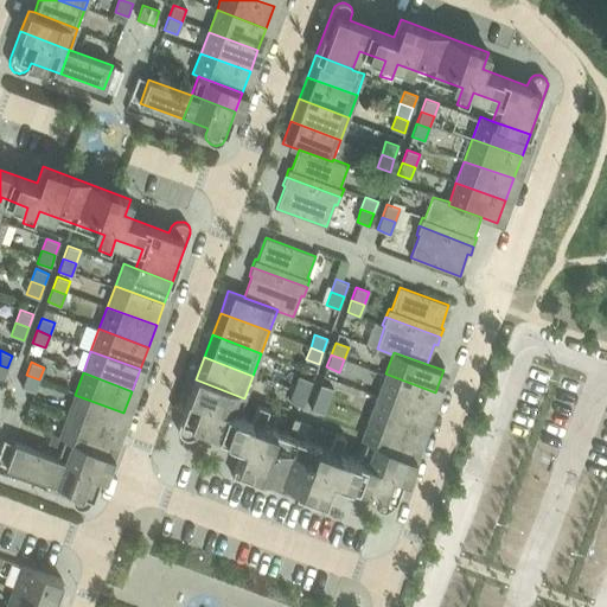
[(377,395),(427,415),(435,393),(385,374),(377,395)]
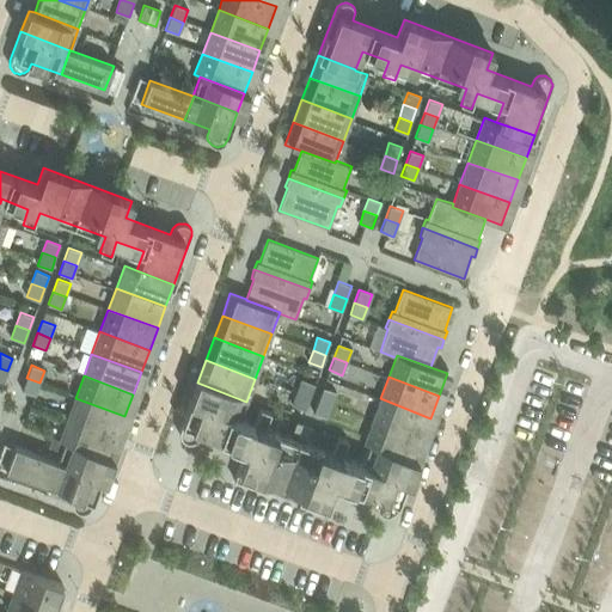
[(40,383),(26,378),(22,391),(35,396),(40,383)]
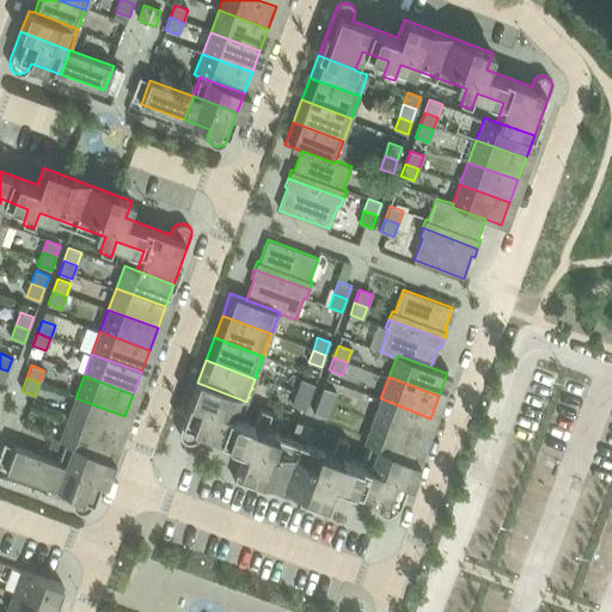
[(314,385),(301,380),(297,392),(310,397),(314,385)]
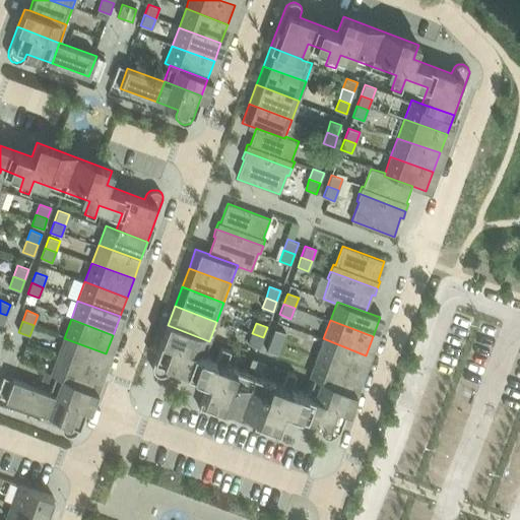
[(204,355),(209,341),(168,325),(161,341),(203,356),(204,355)]
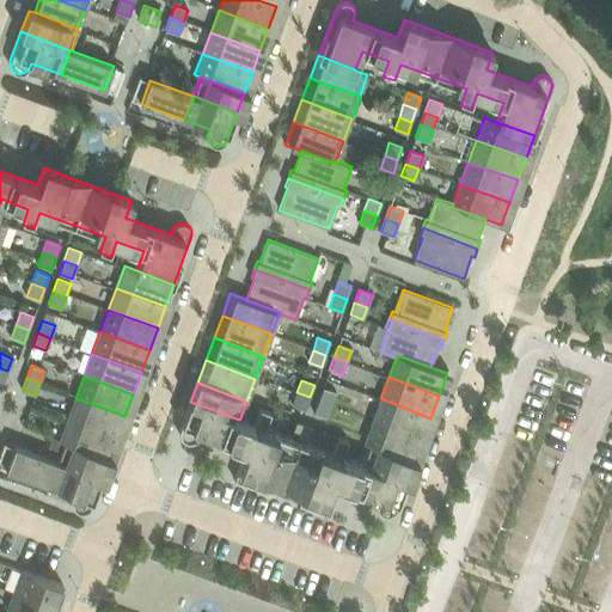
[(336,392),(323,387),(318,401),(331,405),(336,392)]
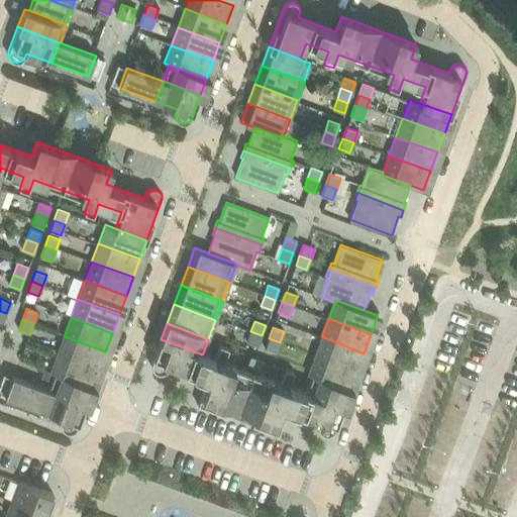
[(246,342),(257,346),(262,335),(250,331),(246,342)]
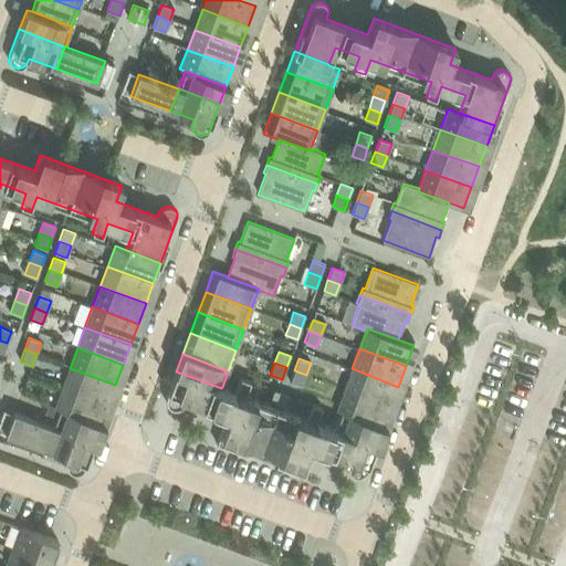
[(62,388),(108,405),(115,385),(70,368),(62,388)]
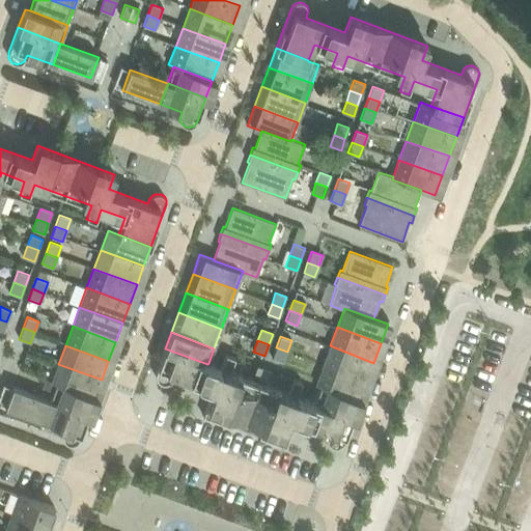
[(323,365),(366,382),(373,363),(330,345),(323,365)]
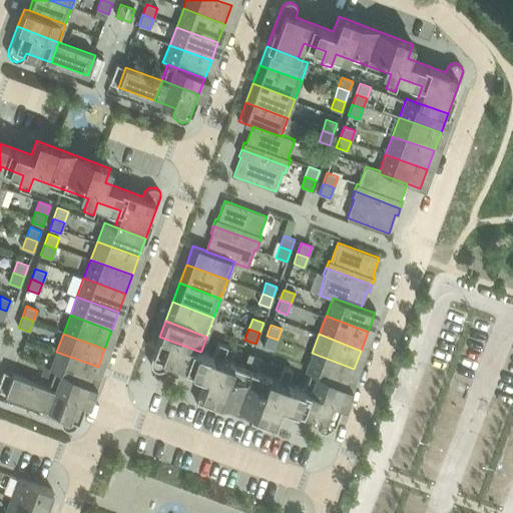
[(263,346),(274,350),(278,340),(267,336),(263,346)]
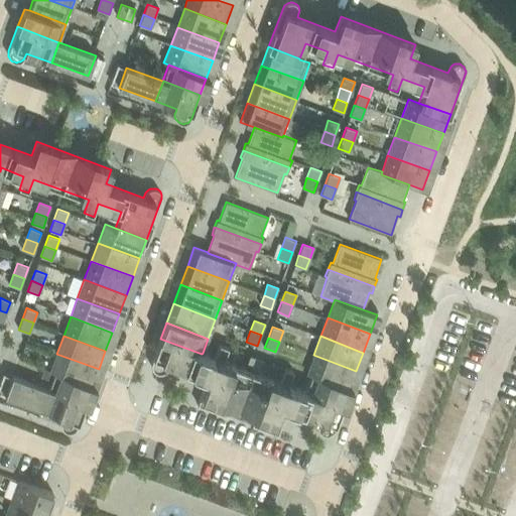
[(195,374),(202,354),(160,339),(151,362),(151,363),(151,365),(151,366),(151,367),(152,368),(152,370),(153,370),(155,372),(156,372),(158,373),(159,373),(161,373),(163,372),(164,371),(165,370),(166,369),(167,368),(169,364),(195,374)]
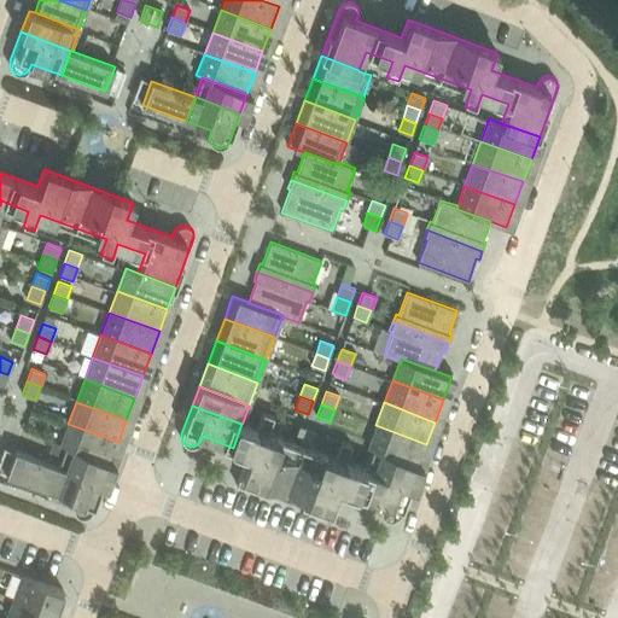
[(257,429),(243,423),(242,424),(233,448),(248,453),(237,484),(261,494),(264,483),(305,497),(301,508),(326,518),(337,485),(351,491),(361,467),(347,461),(351,445),(340,442),(334,458),(268,433),(274,417),(263,413),(257,429)]
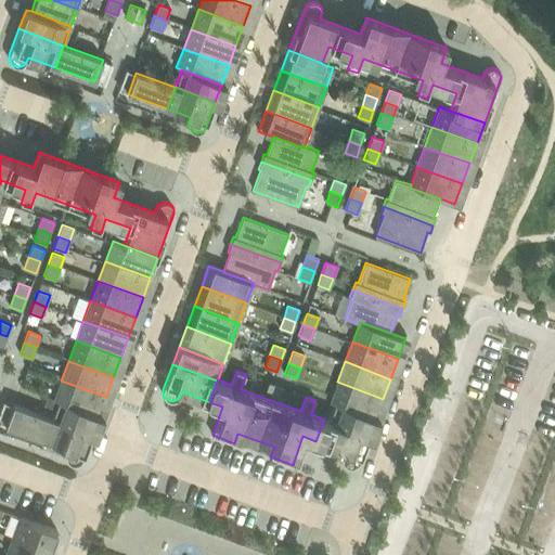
[(106,397),(61,381),(54,399),(59,401),(99,417),(106,397)]
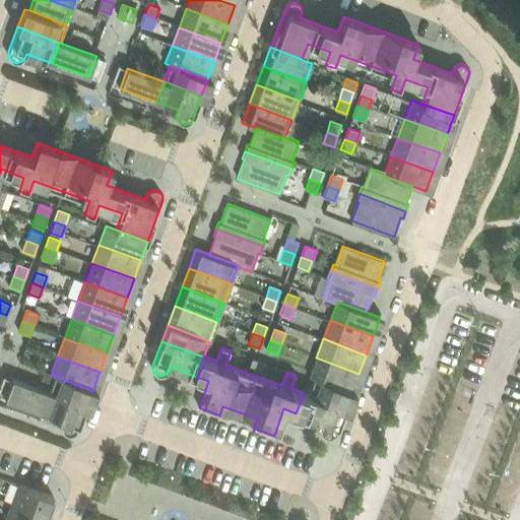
[(314,379),(351,393),(359,374),(316,358),(310,377),(314,378),(314,379)]
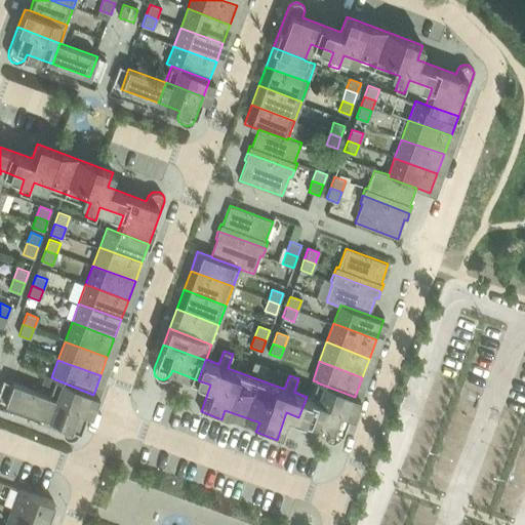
[(251,371),(264,376),(268,367),(254,362),(251,371)]
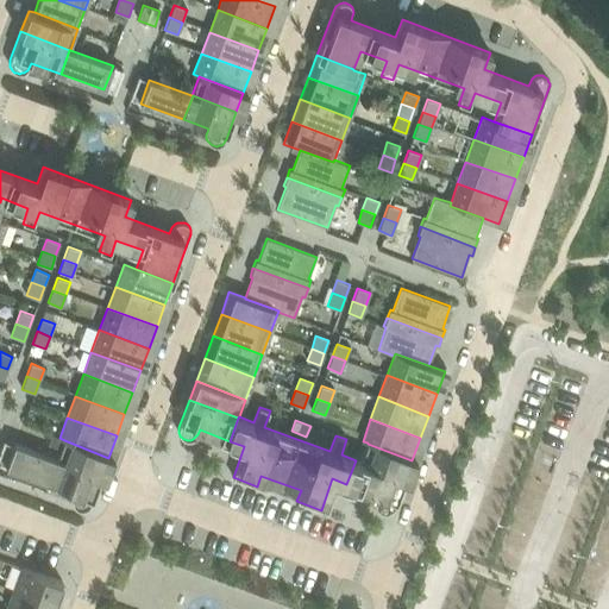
[(57,459),(58,459),(101,476),(108,458),(64,440),(57,459)]
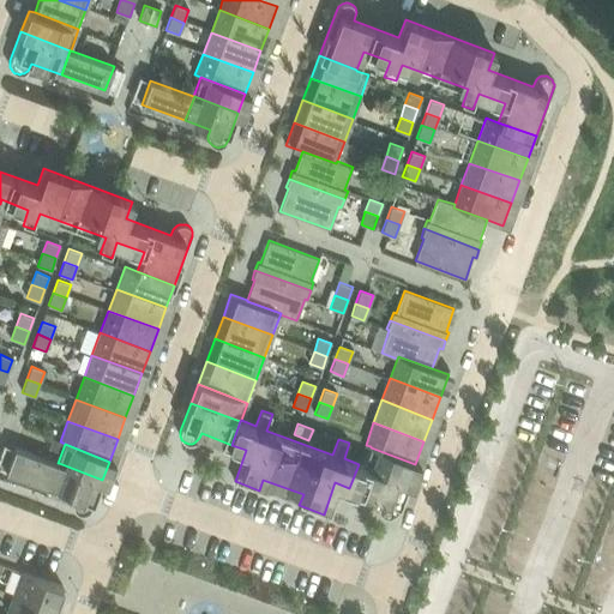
[(49,487),(59,463),(58,463),(14,447),(6,471),(49,487)]
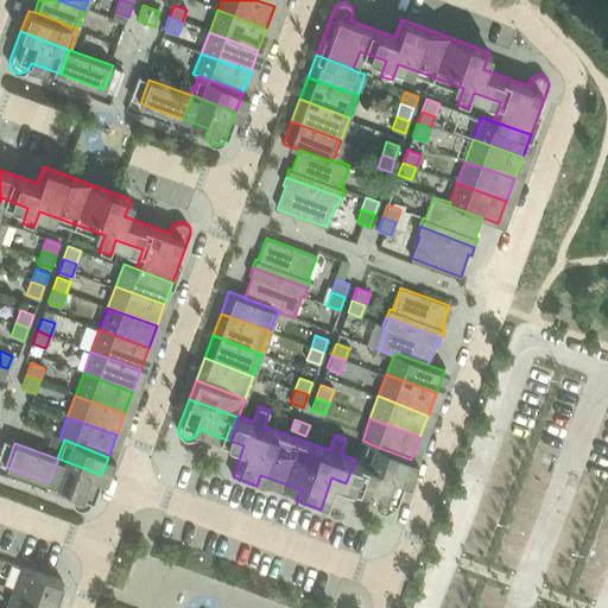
[(367,443),(360,461),(360,462),(404,479),(411,460),(367,443)]
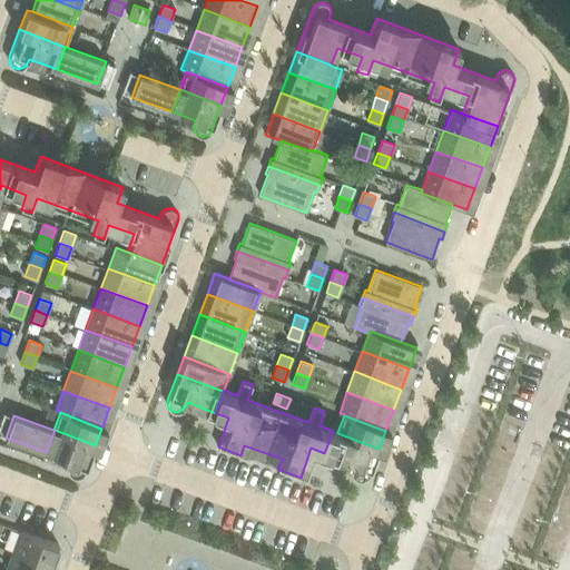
[(95,445),(55,430),(46,452),(69,461),(67,467),(67,470),(68,472),(69,474),(72,477),(75,478),(77,478),(79,477),(81,475),(84,474),(85,471),(95,445)]
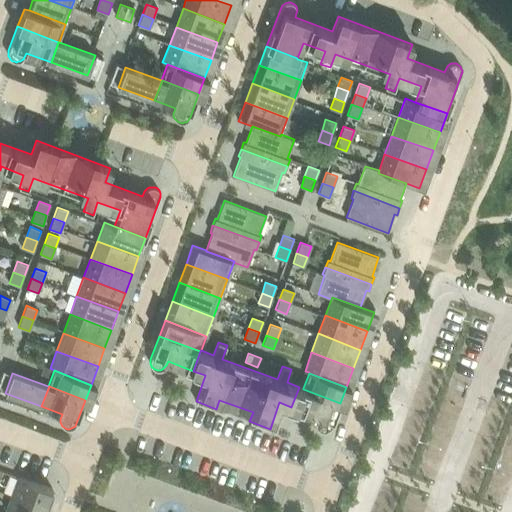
[(303,388),(299,387),(291,407),(317,416),(316,420),(315,422),(315,423),(315,425),(317,428),(318,429),(320,430),(321,431),(323,431),(325,431),(326,431),(328,430),(330,429),(330,428),(331,426),(340,403),(303,389),(303,388)]
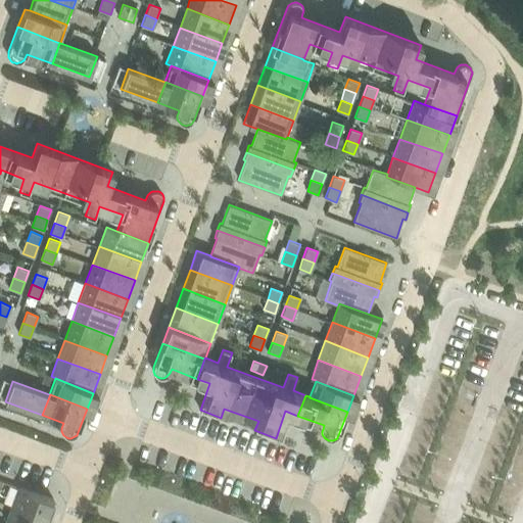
[(18,486),(11,506),(46,519),(53,500),(18,486)]
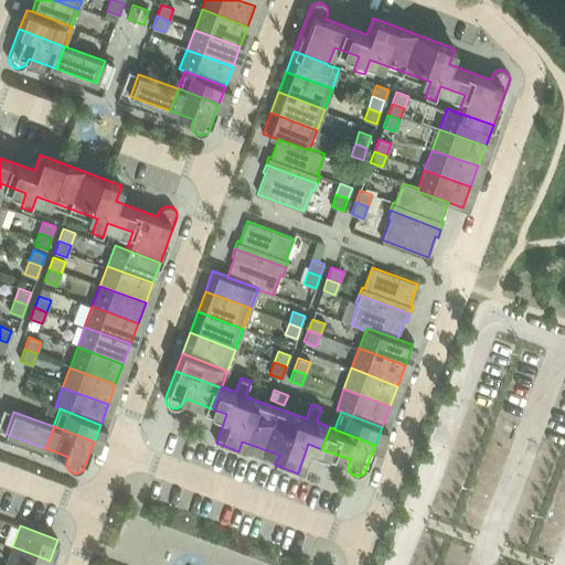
[(12,546),(6,564),(48,564),(50,561),(12,546)]
